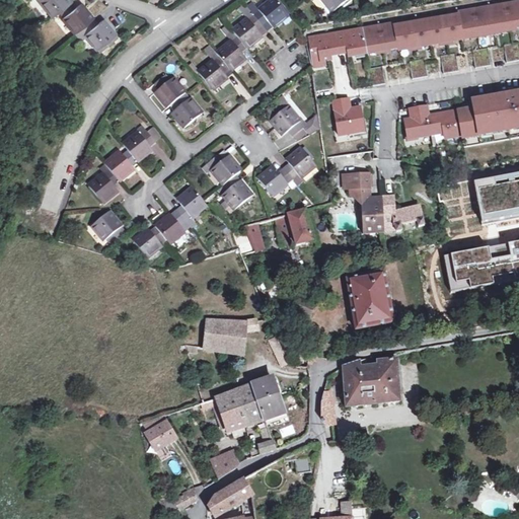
[(85,34),(97,50),(116,33),(103,19),(97,23),(93,18),(94,18),(81,3),(75,8),(70,3),(72,1),(70,0),(43,0),(42,1),(41,2),(53,17),(59,12),(63,17),(62,17),(75,34),(81,29),(85,34)]
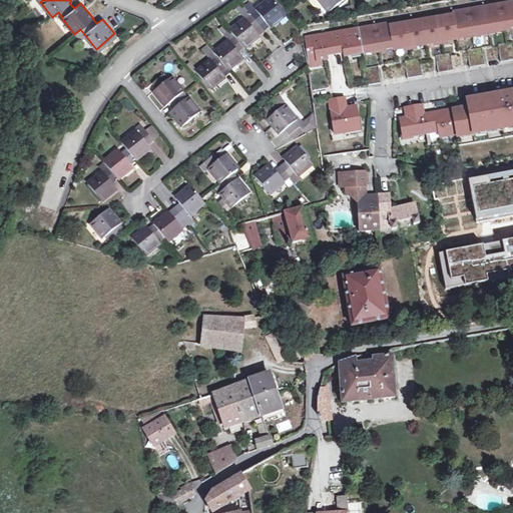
[(234,35),(229,40),(213,52),(216,55),(211,59),(211,58),(195,70),(211,90),(226,77),(221,71),(225,67),(229,71),(243,59),(238,52),(243,47),(245,49),(261,37),(260,36),(253,29),(260,25),(265,20),(270,27),(272,29),(287,16),(273,0),(266,0),(257,8),(255,9),(245,17),(241,20),(229,30),(234,35)]
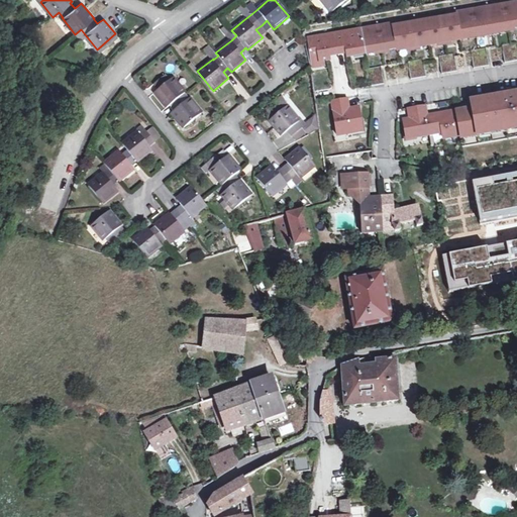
[(326,6),(321,0),(315,0),(313,2),(320,11),(326,6)]
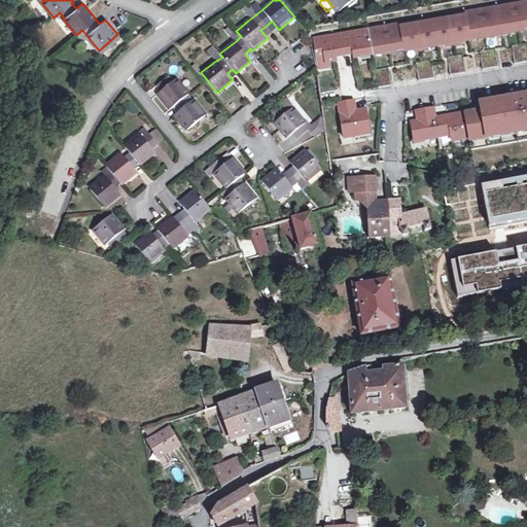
[(327,0),(332,6),(339,13),(354,0),(327,0)]
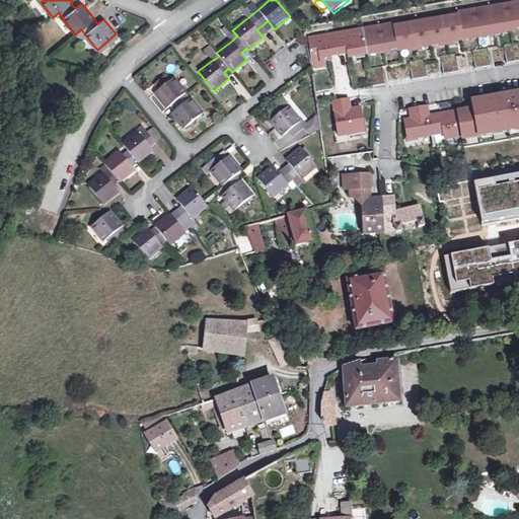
[(462,36),(518,26),(518,1),(457,12),(458,15),(395,25),(395,23),(309,39),(312,63),(325,60),(331,59),(330,53),(349,50),(350,56),(399,48),(399,50),(462,40),(462,36)]
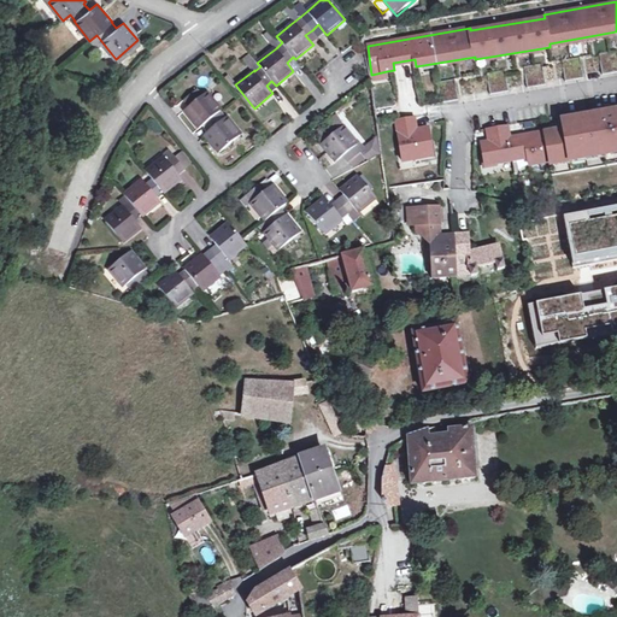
[(318,37),(324,33),(318,24),(312,30),(318,37)]
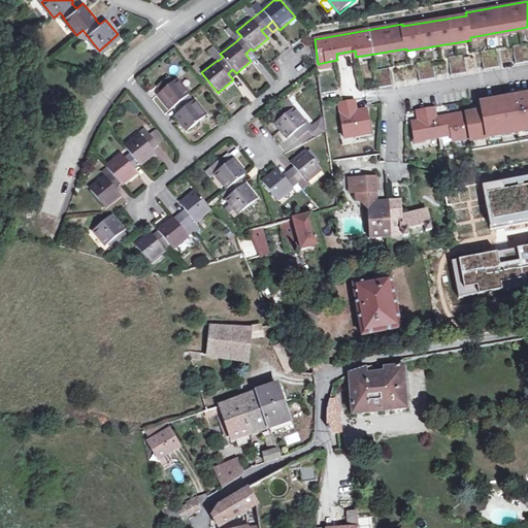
[(272,32),(267,26),(261,30),(267,37),(272,32)]
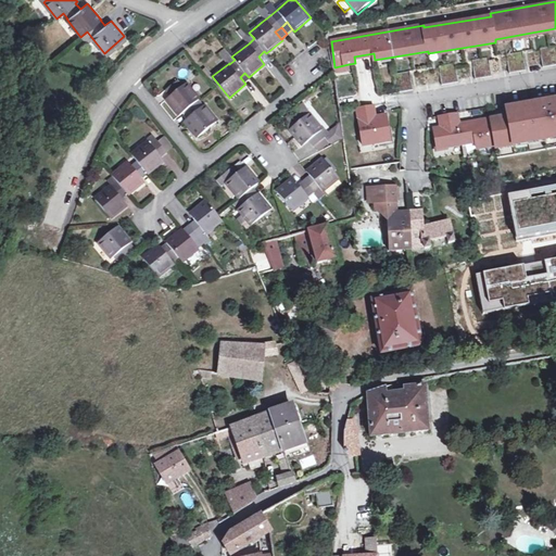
[(85,41),(91,37),(87,32),(80,37),(85,41)]
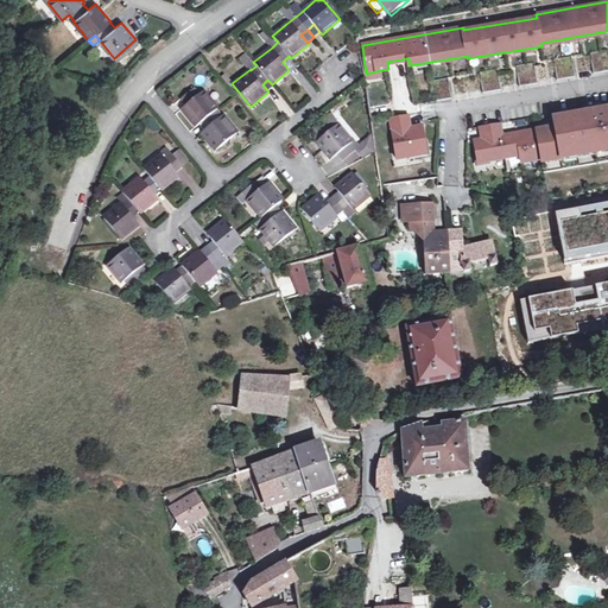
[(266,40),(272,48),(278,42),(272,36),(266,40)]
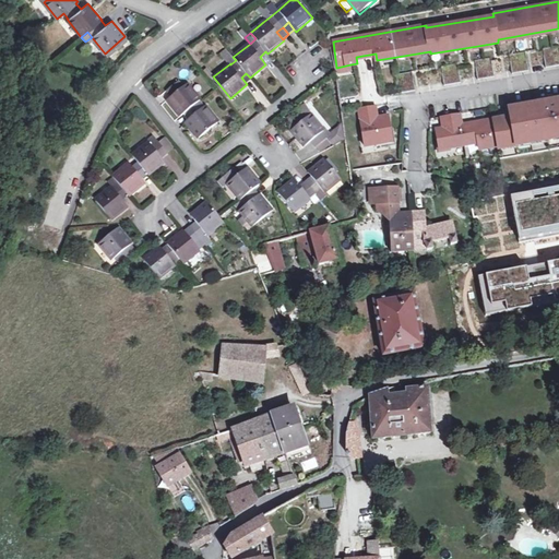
[(558,45),(543,48),(546,67),(558,64),(558,45)]
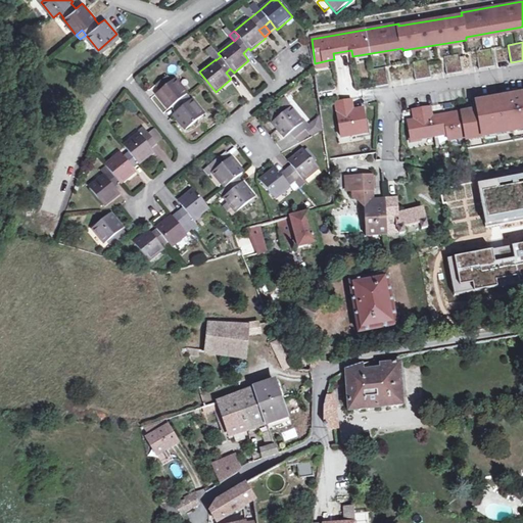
[(476,50),(479,67),(494,65),(492,48),(476,50)]
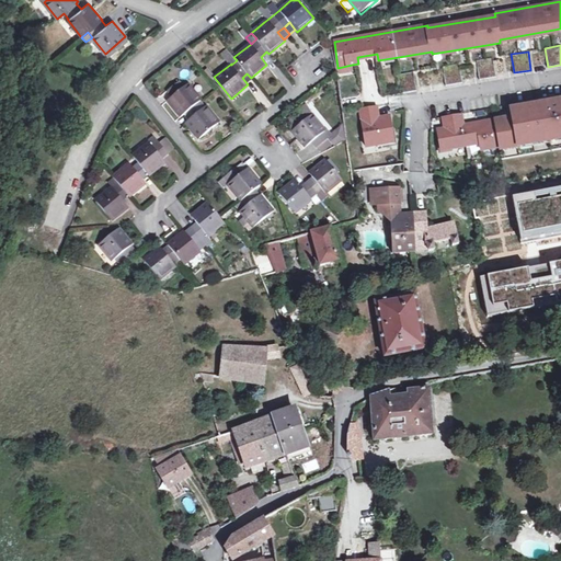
[(477,60),(480,79),(496,76),(493,57),(477,60)]
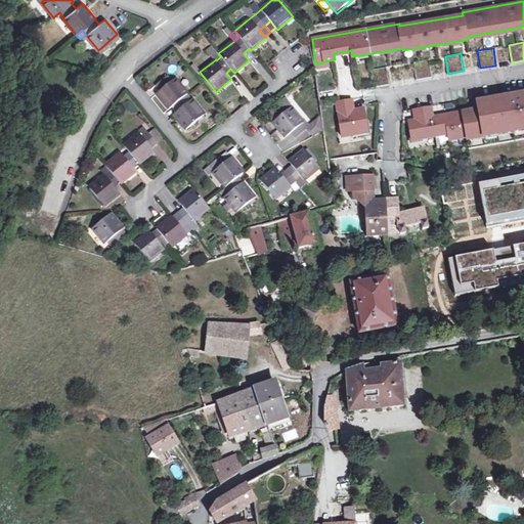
[(413,61),(417,79),(432,76),(429,58),(413,61)]
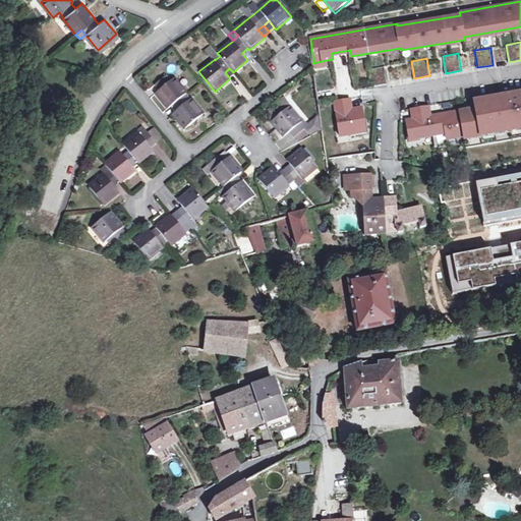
[(369,68),(372,85),(388,83),(385,65),(369,68)]
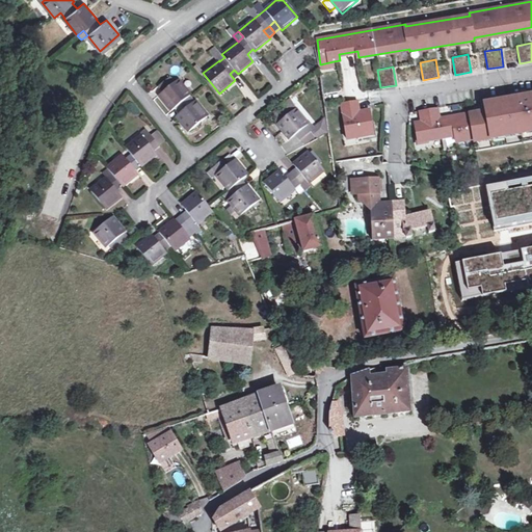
[(184,110),(179,114),(177,116),(189,131),(209,115),(196,101),(195,101),(191,96),(192,96),(180,80),(176,83),(170,78),(160,87),(164,92),(160,96),(173,111),(175,109),(180,106),(184,110)]
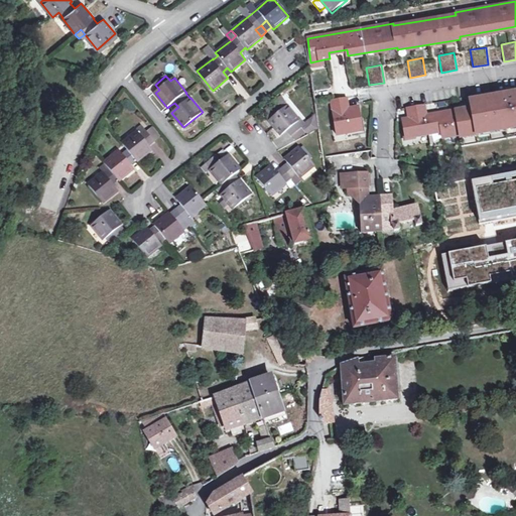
[(515,135),(515,91),(507,93),(505,94),(504,95),(505,101),(497,103),(496,95),(480,98),(481,105),(474,107),(474,106),(469,106),(470,107),(467,108),(467,111),(457,113),(460,134),(462,145),(515,135)]
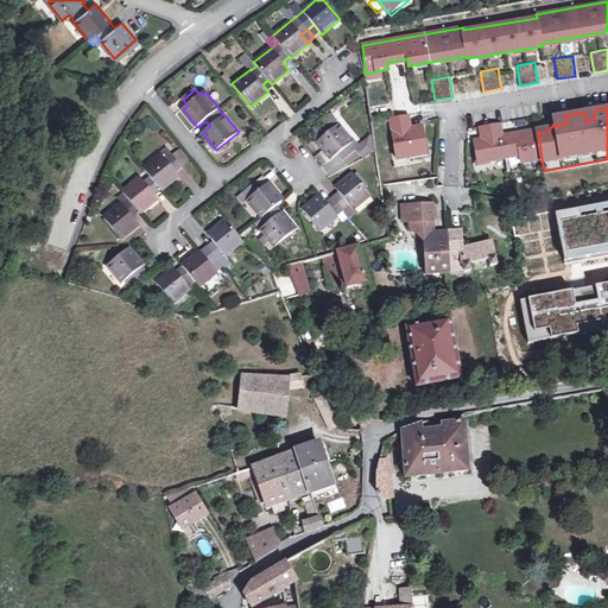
[(428,153),(423,126),(411,128),(409,114),(391,116),(398,158),(428,153)]
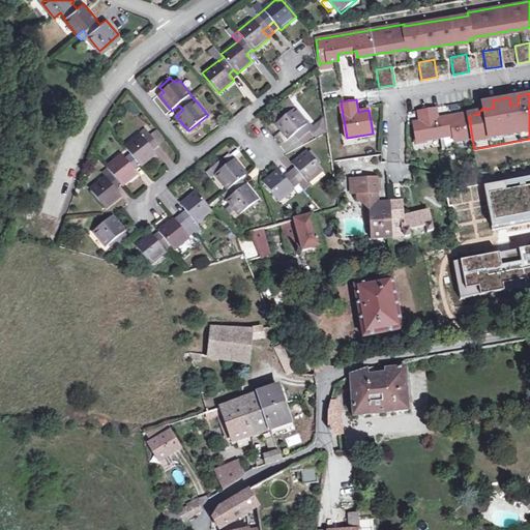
[(174,109),(178,114),(183,110),(179,106),(174,109)]
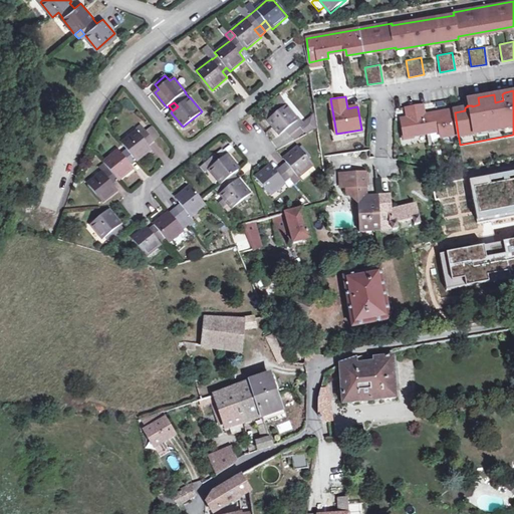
[(287,103),(268,119),(280,135),(286,130),(291,135),(301,125),(298,120),(299,119),(287,103)]
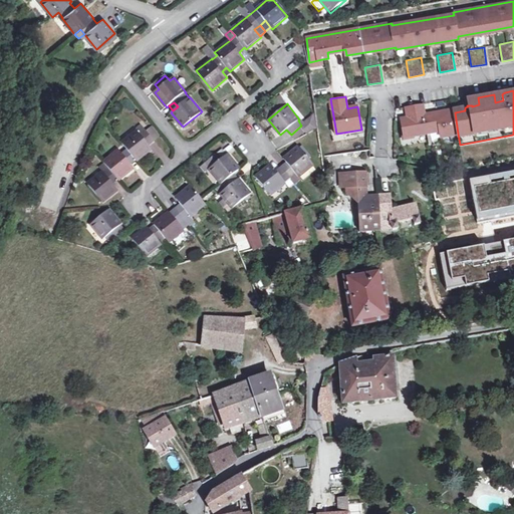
[(428,130),(425,114),(423,103),(407,105),(409,117),(402,119),(405,137),(428,133),(428,130)]
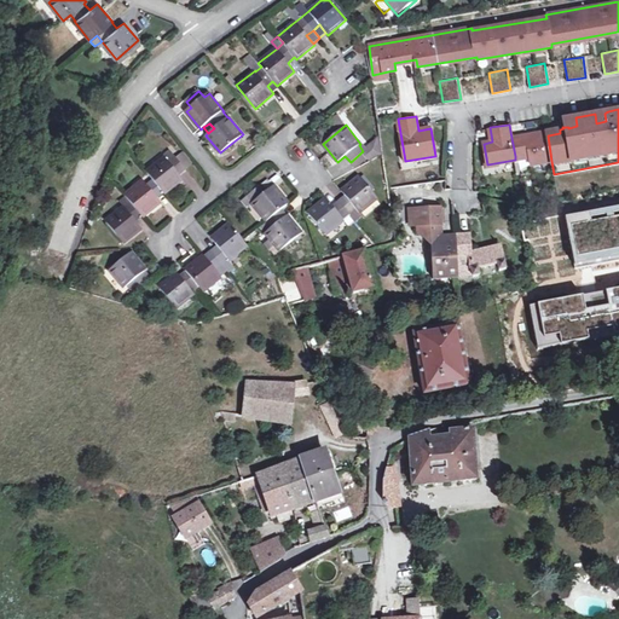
[(548,136),(547,132),(512,138),(515,156),(530,154),(532,165),(551,161),(548,136)]
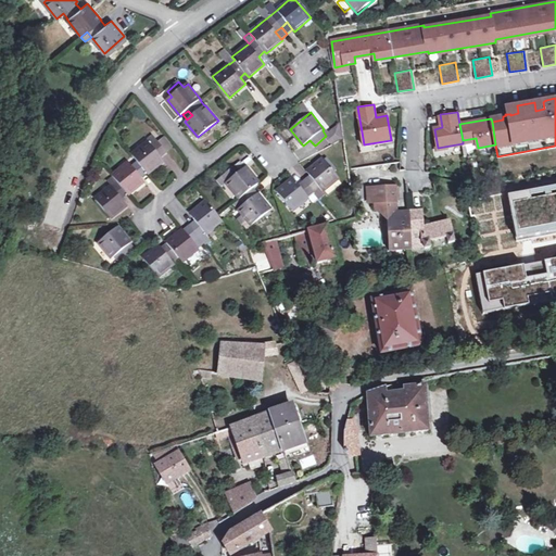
[(146,138),(148,141),(150,143),(156,139),(152,134),(146,138)]
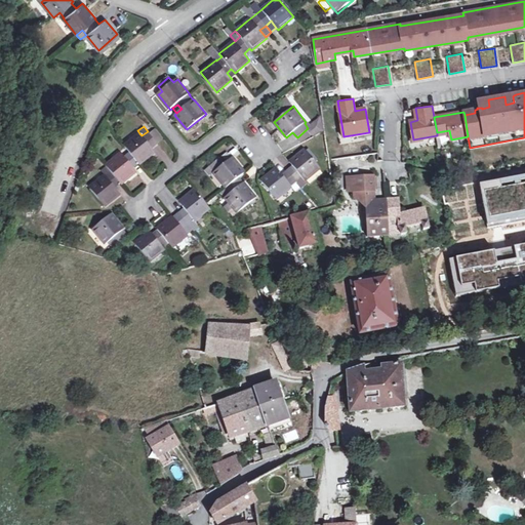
[(110,170),(105,175),(90,188),(106,207),(120,194),(115,188),(121,184),(122,185),(136,172),(134,169),(139,164),(140,165),(155,153),(152,149),(158,145),(148,131),(142,135),(139,133),(124,146),(129,152),(124,156),(121,153),(106,165),(110,170)]
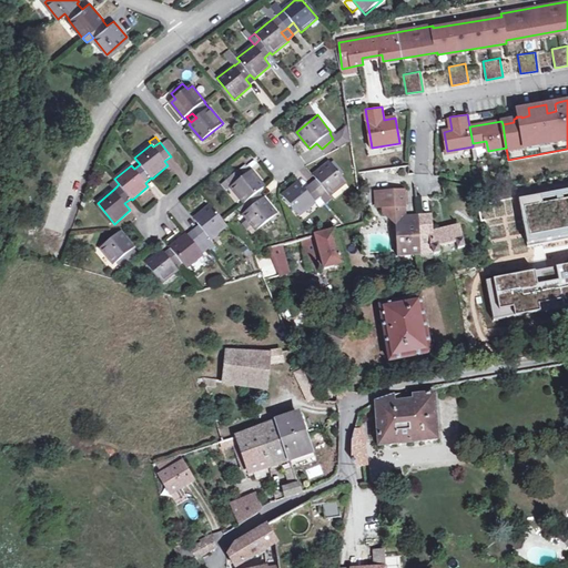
[(293,149),(303,156),(308,150),(298,142),(293,149)]
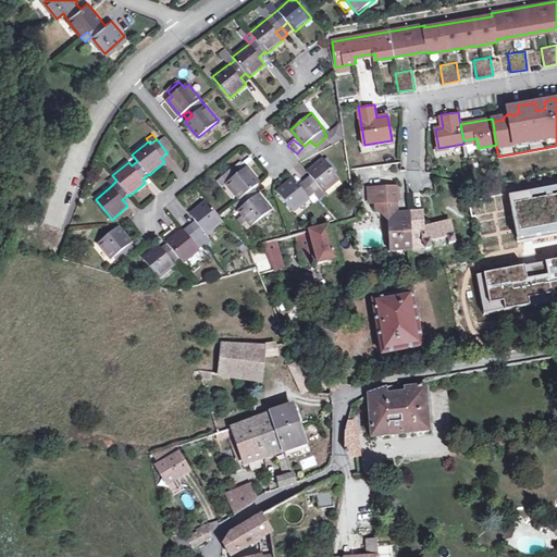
[(462,148),(465,156),(477,153),(474,146),(462,148)]
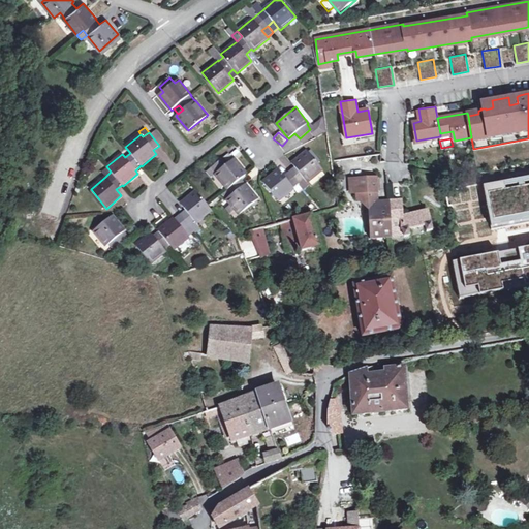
[(279,168),(263,181),(279,201),(294,188),(293,187),(305,178),(308,183),(323,170),(307,150),(291,162),(296,166),(289,172),(284,176),(279,168)]
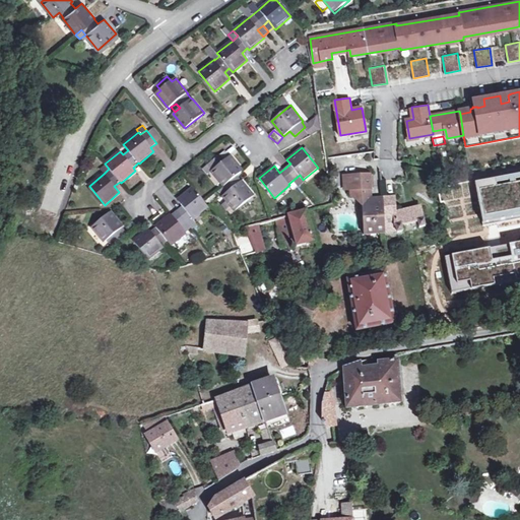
[(224,150),(219,154),(224,160),(230,156),(224,150)]
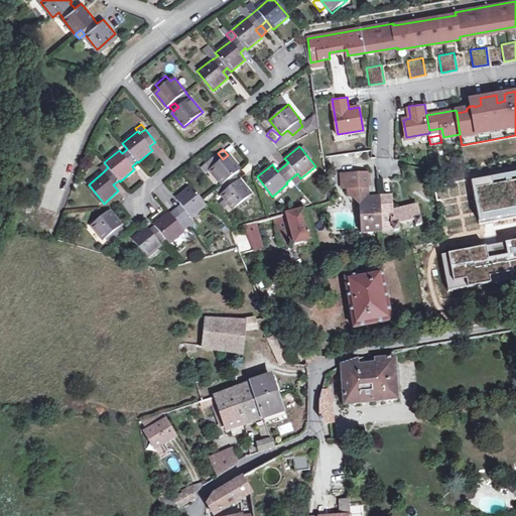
[(224,200),(229,205),(234,210),(253,194),(240,178),(239,178),(235,174),(243,168),(230,153),(228,155),(223,159),(218,153),(206,163),(211,168),(210,169),(223,184),(228,188),(221,195),(224,200)]
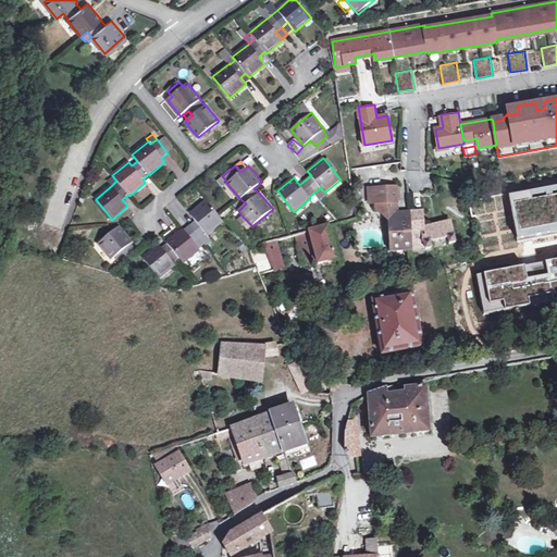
[(107,181),(111,186),(116,181),(112,175),(107,181)]
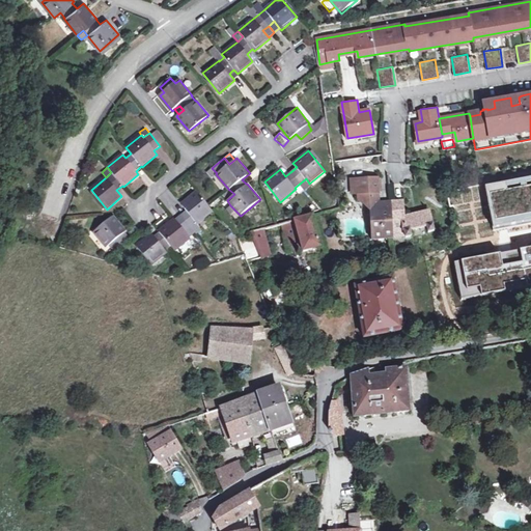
[(212,177),(216,174),(217,173),(212,168),(206,172),(212,177)]
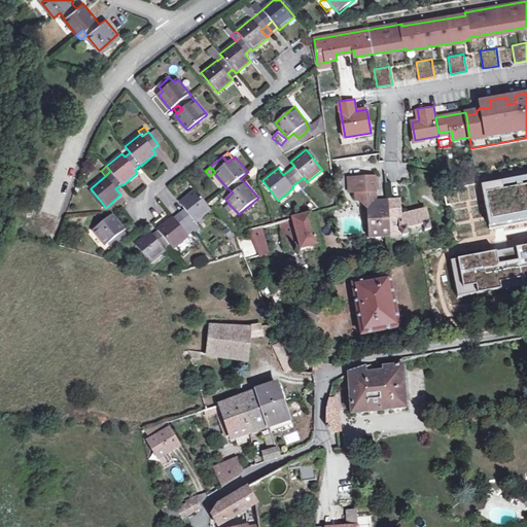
[(526,174),(482,183),(488,217),(490,225),(526,217),(526,174)]
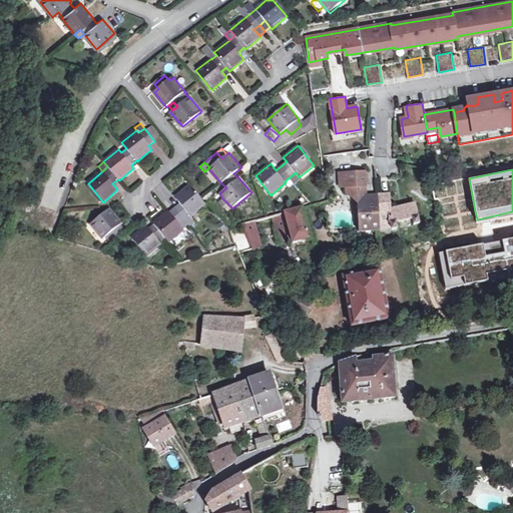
[(355,196),(363,195),(362,171),(337,173),(338,186),(344,186),(344,191),(349,196),(355,196)]
